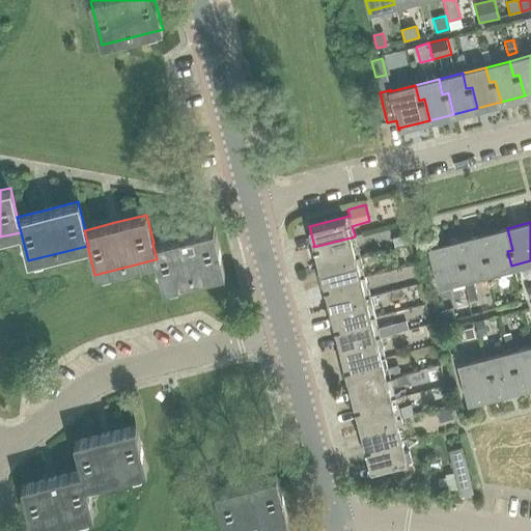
[(183,235),(154,243),(152,244),(157,259),(156,259),(163,288),(225,273),(214,228),(183,235)]
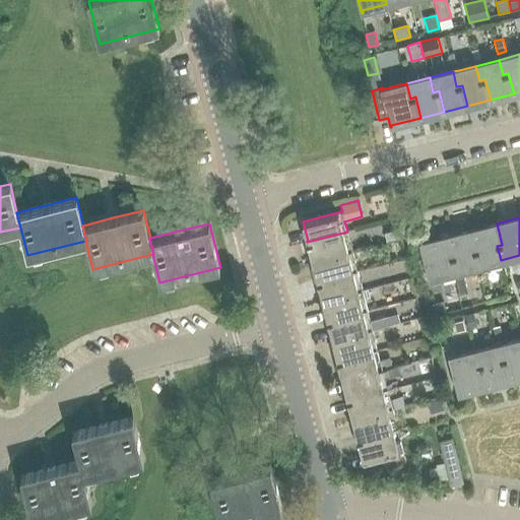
[(479,250),(473,252),(477,266),(501,260),(497,246),(502,245),(497,223),(473,230),(479,250)]
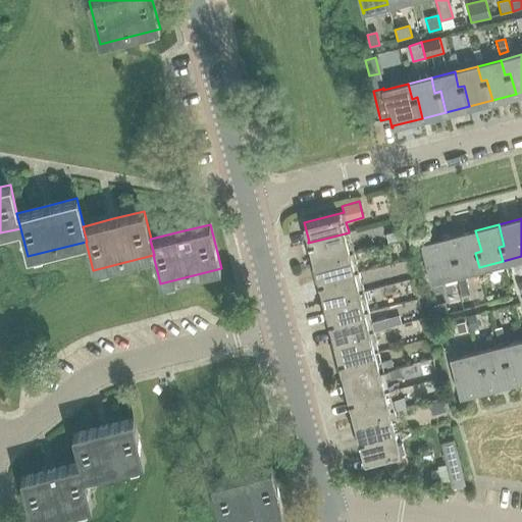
[(400,229),(385,233),(388,243),(402,240),(400,229)]
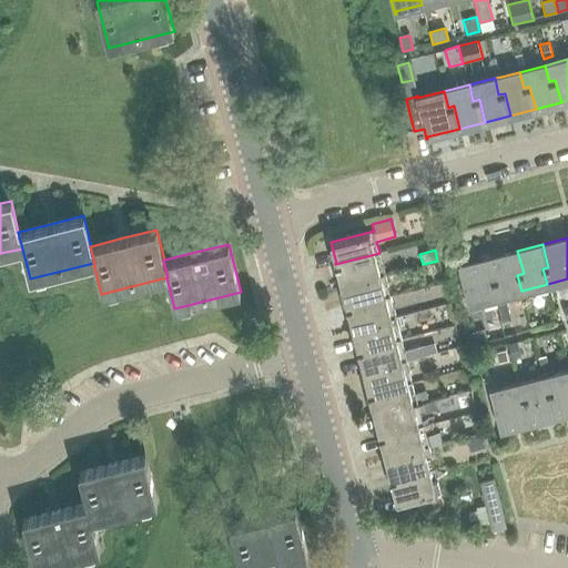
[(498,280),(492,282),(496,297),(521,291),(517,275),(524,273),(517,251),(492,257),(498,280)]
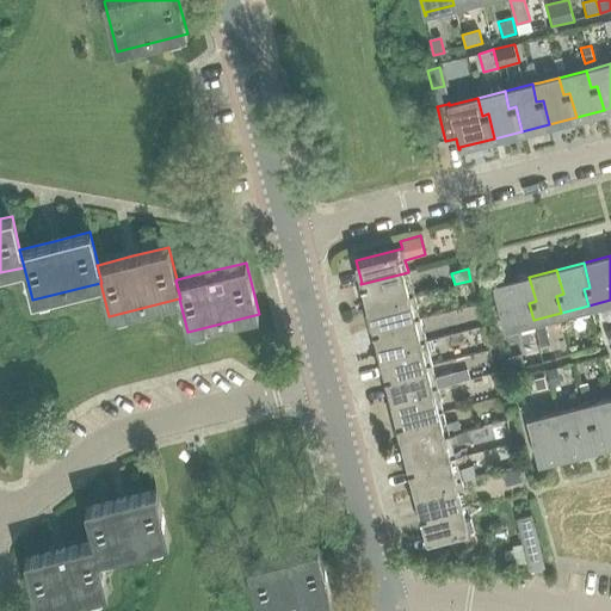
[(369,307),(414,295),(408,272),(360,284),(360,285),(363,285),(369,307)]
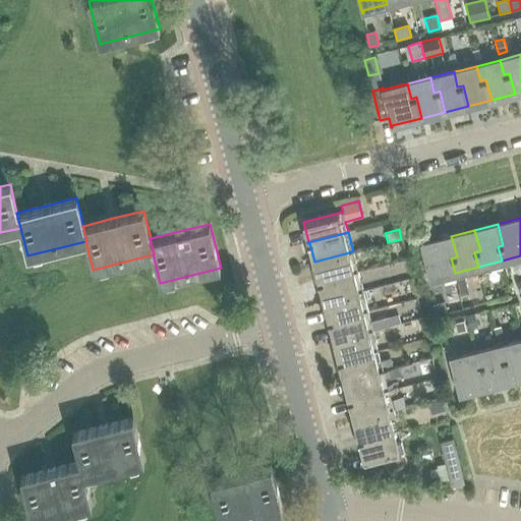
[(421,241),(420,242),(430,281),(431,281),(430,279),(455,273),(451,258),(457,256),(451,236),(421,243),(421,241)]
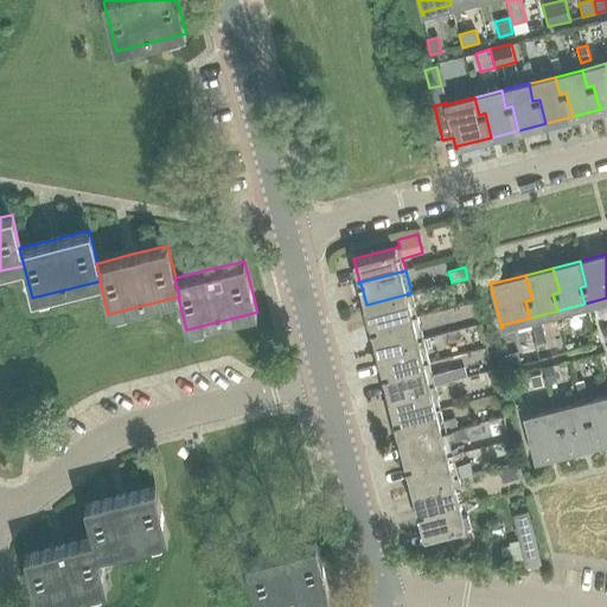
[(370,327),(370,328),(417,317),(417,315),(411,293),(366,305),(371,326),(370,327)]
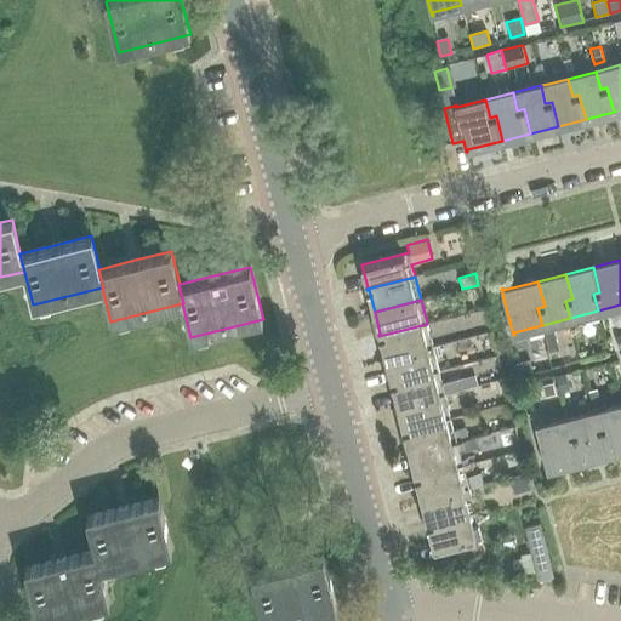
[(433,347),(427,324),(379,336),(379,337),(381,337),(386,359),(433,347)]
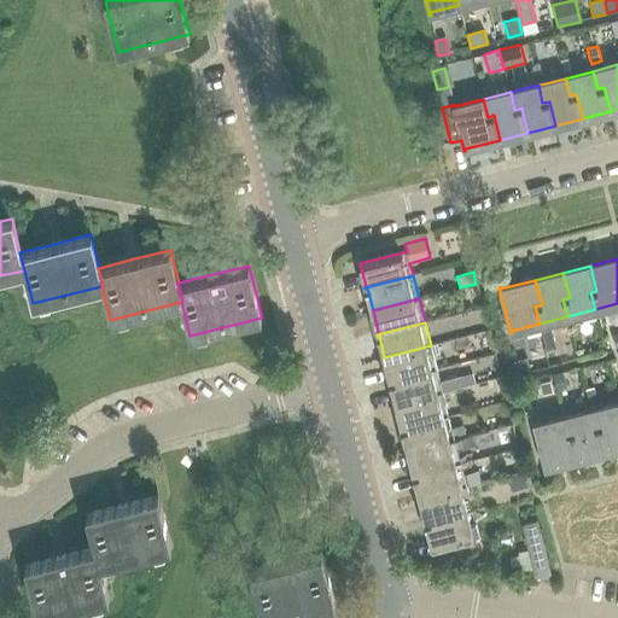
[(552,328),(542,331),(547,350),(557,348),(552,328)]
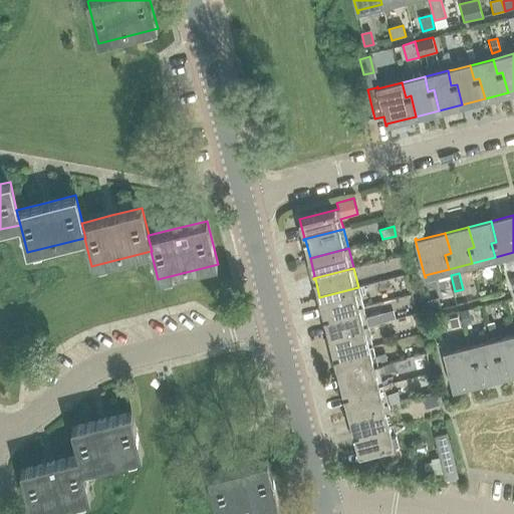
[(363,306),(358,287),(319,297),(324,315),(323,315),(323,317),(363,306)]
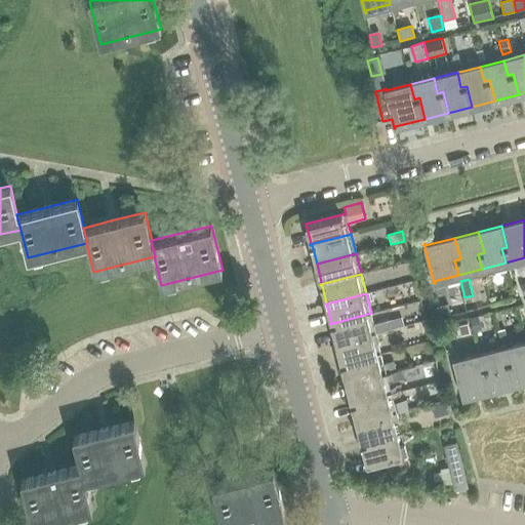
[(447,304),(436,307),(439,319),(449,317),(451,317),(450,316),(447,304)]
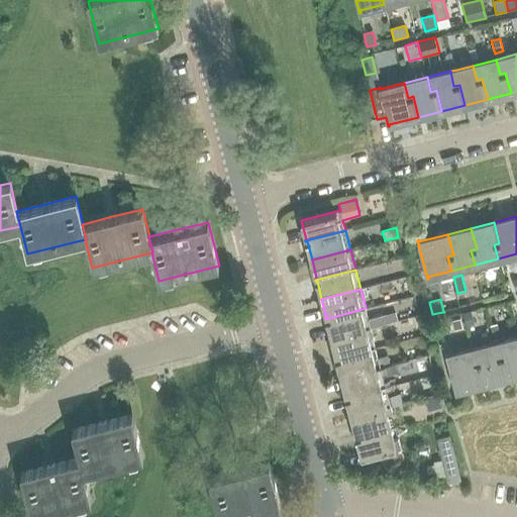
[(327,319),(331,338),(371,328),(369,319),(366,308),(325,319),(325,320),(327,319)]
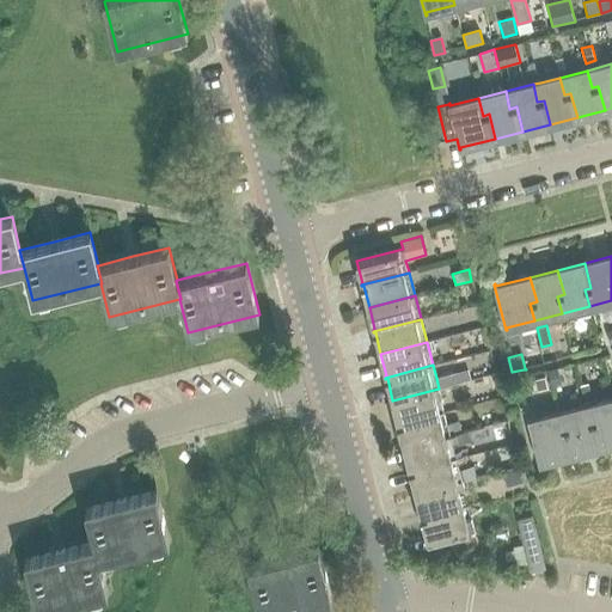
[(557,369),(548,372),(551,385),(561,383),(557,369)]
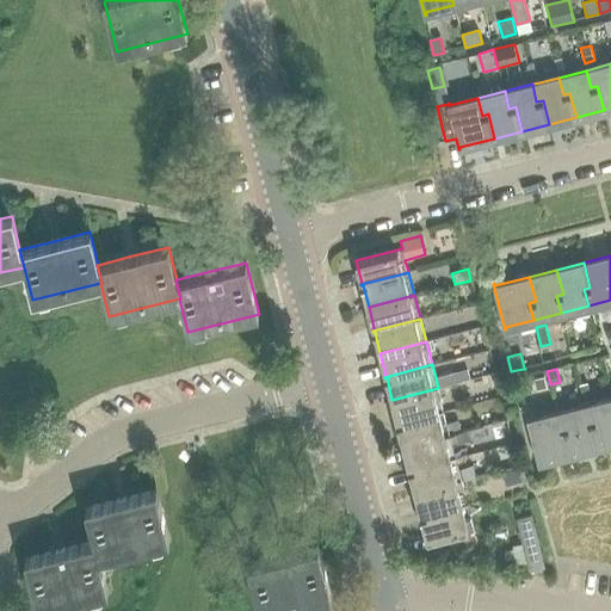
[(456,371),(436,377),(438,388),(460,382),(456,371)]
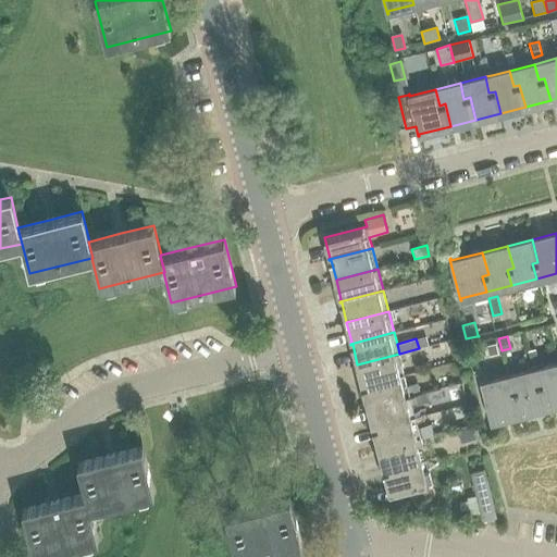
[(496,343),(486,345),(490,356),(498,353),(496,343)]
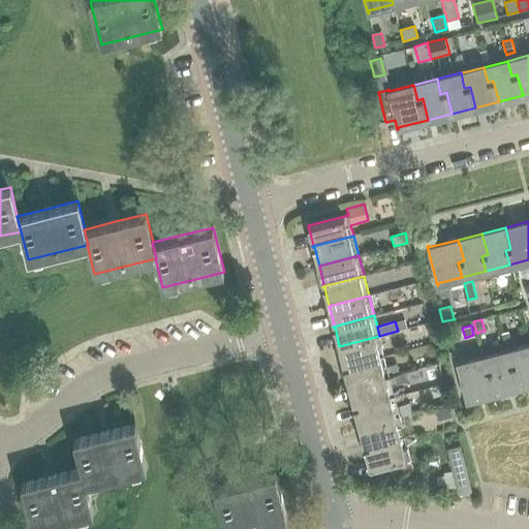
[(507,332),(501,333),(505,347),(511,345),(507,332)]
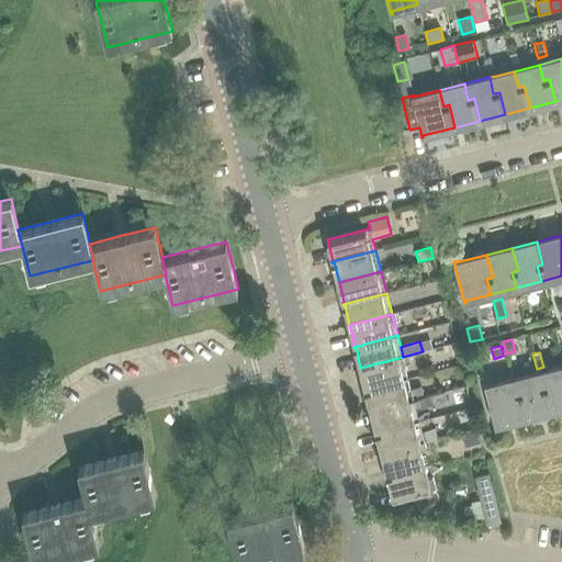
[(408,378),(403,357),(360,368),(366,388),(364,388),(364,389),(408,378)]
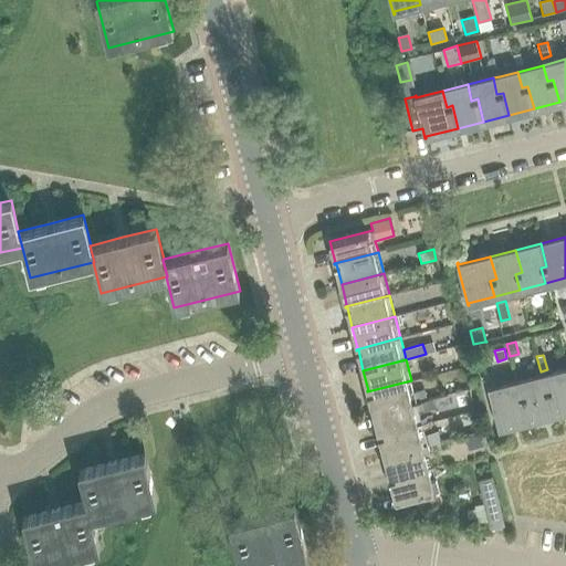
[(565,369),(542,376),(545,391),(552,390),(557,412),(565,410),(565,369)]
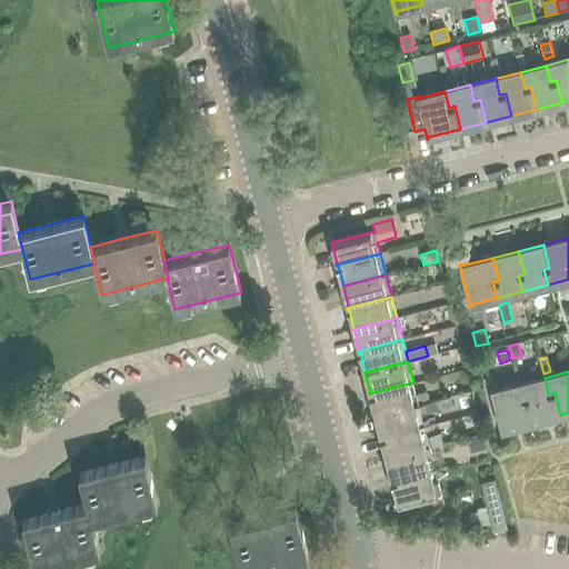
[(545,378),(519,385),(523,400),(529,399),(535,421),(560,415),(555,392),(548,393),(545,378)]
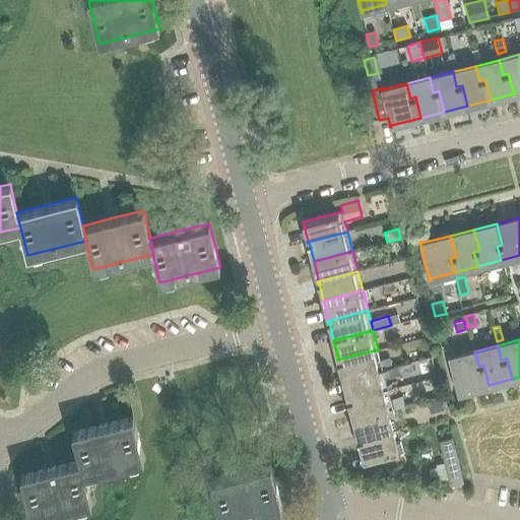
[(383,369),(378,349),(337,360),(337,361),(339,361),(343,379),(383,369)]
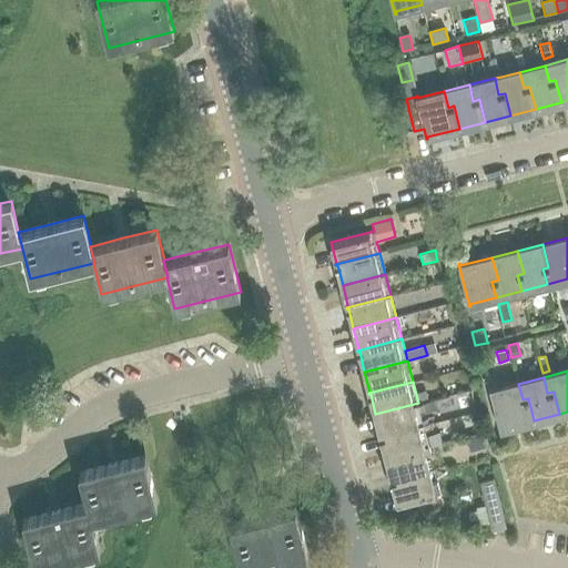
[(490,388),(489,388),(500,432),(501,432),(501,429),(534,421),(528,398),(523,399),(518,384),(492,391),(490,388)]
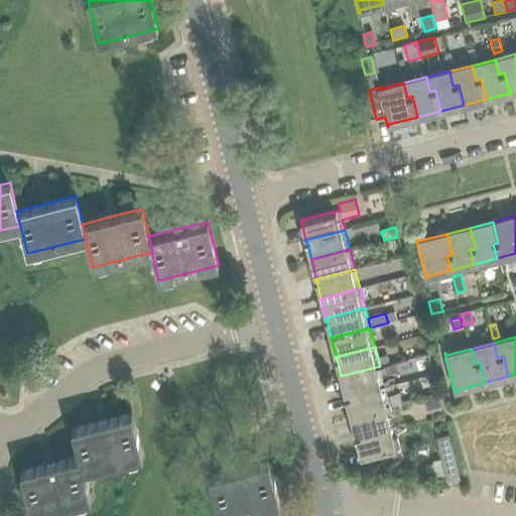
[(392,363),(380,366),(382,375),(395,372),(393,366),(392,363)]
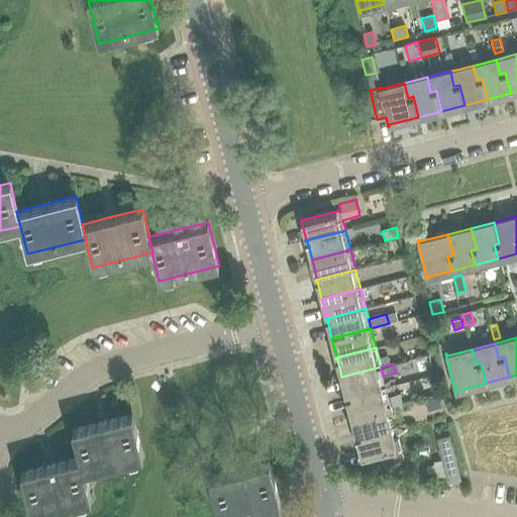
[(345,397),(386,387),(383,376),(381,367),(341,377),(346,396),(345,396),(345,397)]
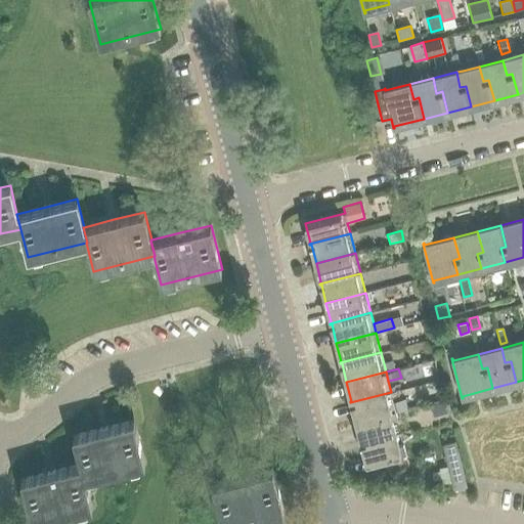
[(350,403),(352,403),(356,422),(396,411),(394,402),(391,392),(350,402),(350,403)]
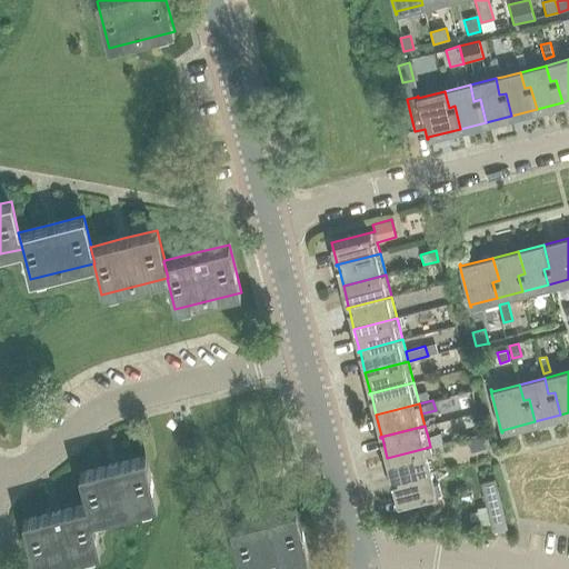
[(441,433),(428,437),(430,447),(443,443),(441,433)]
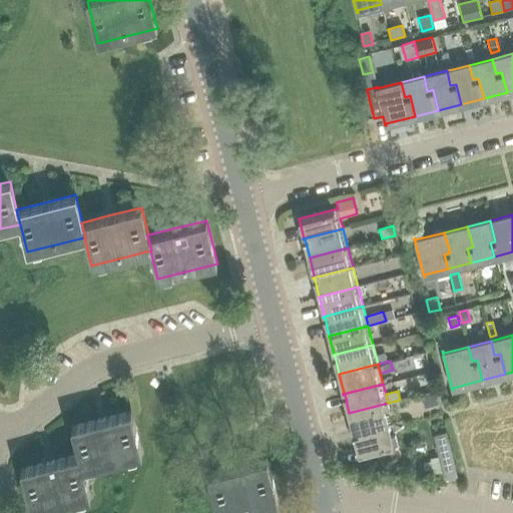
[(435,391),(421,394),(421,396),(425,410),(439,406),(435,391)]
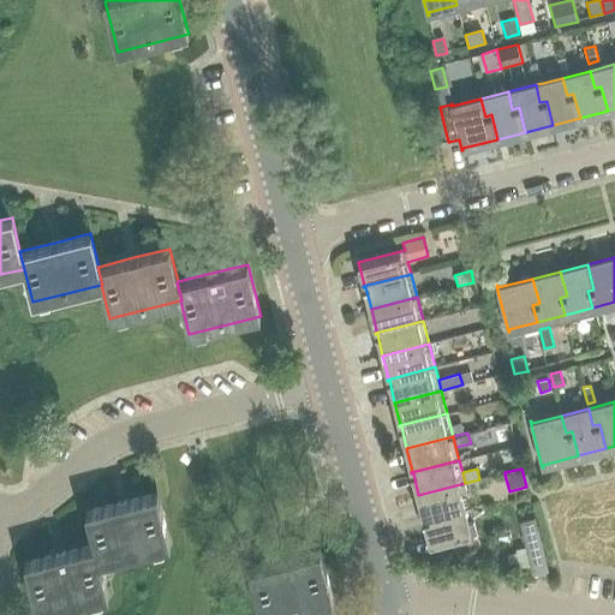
[(465,483),(418,495),(424,517),(423,518),(423,519),(471,507),(465,483)]
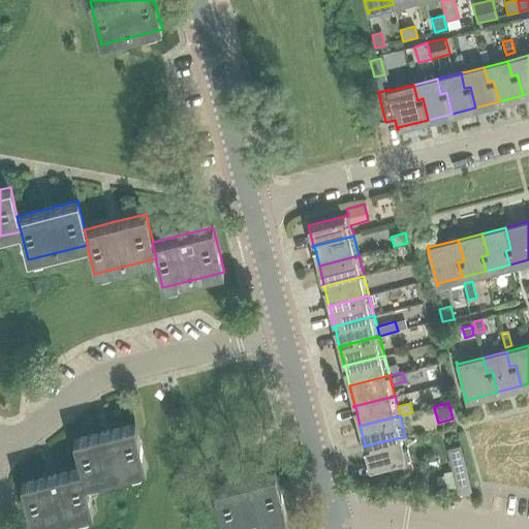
[(86,484),(87,484),(147,468),(136,425),(105,433),(74,440),(82,469),(83,469),(86,484)]
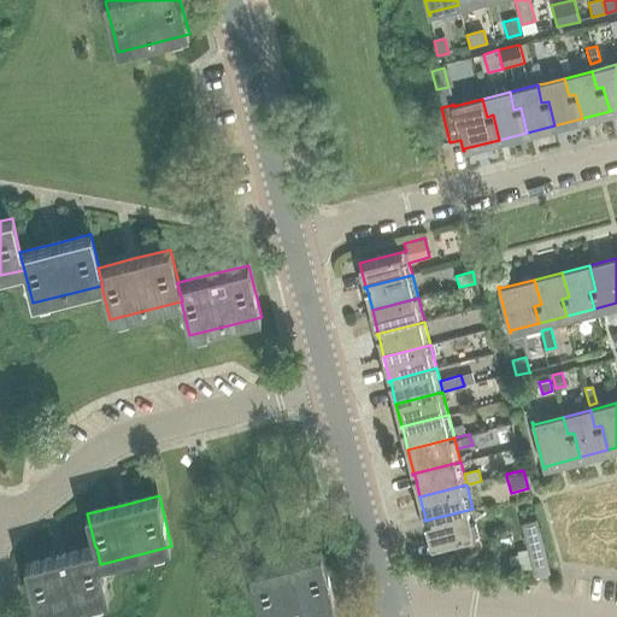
[(479,533),(472,509),(424,521),(424,522),(427,522),(433,544),(479,533)]
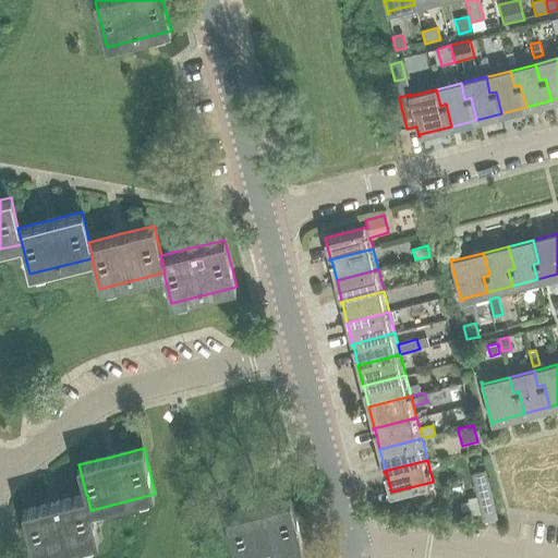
[(498,518),(486,470),(471,473),(483,522),(498,518)]
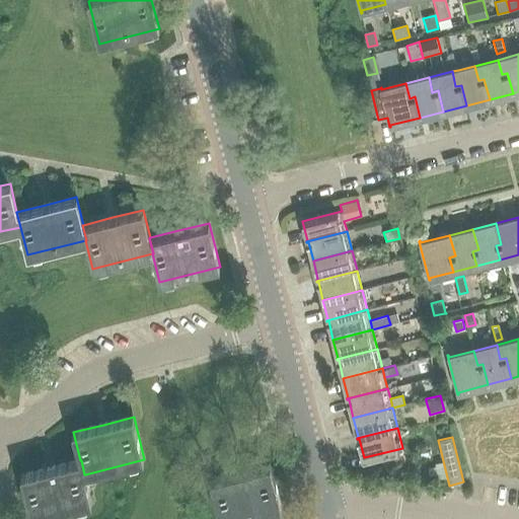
[(92,503),(85,474),(84,474),(81,460),(80,460),(52,467),(22,474),(32,517),(92,503)]
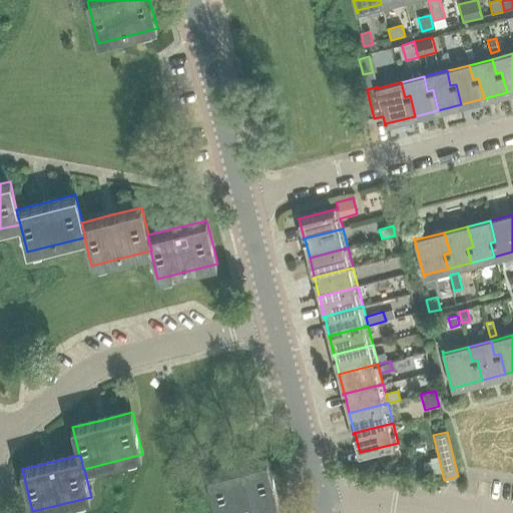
[(208,475),(218,512),(234,512),(279,502),(268,459),(238,467),(208,475)]
